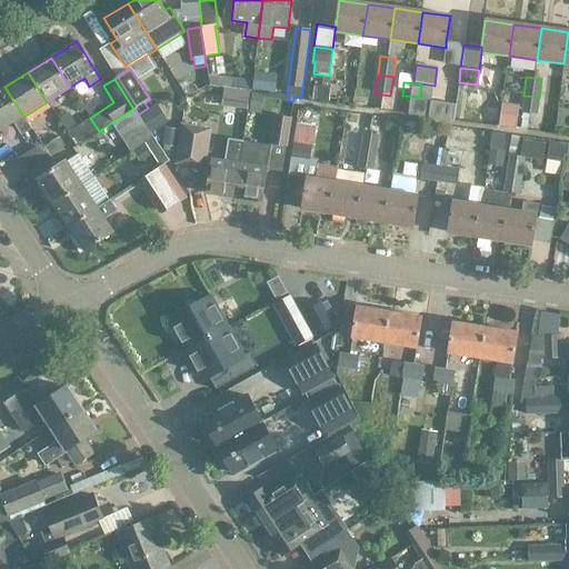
[(0,131),(23,117),(5,87),(0,89),(0,131)]
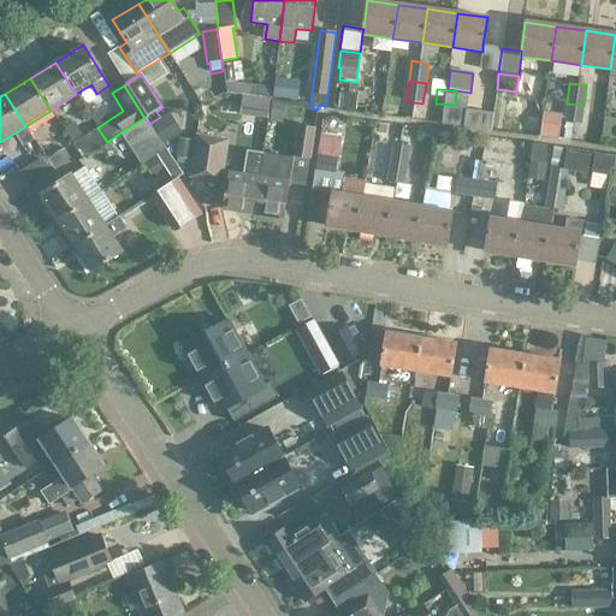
[(581,125),(584,105),(567,104),(564,123),(581,125)]
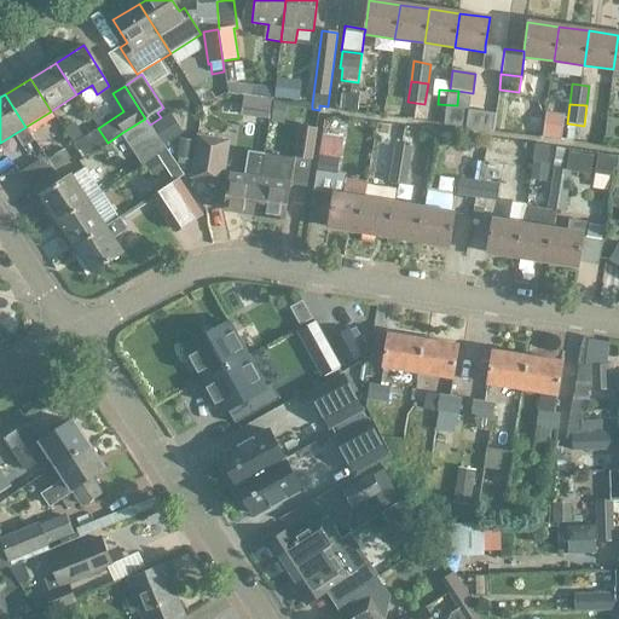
[(492,131),(496,113),(469,109),(466,127),(492,131)]
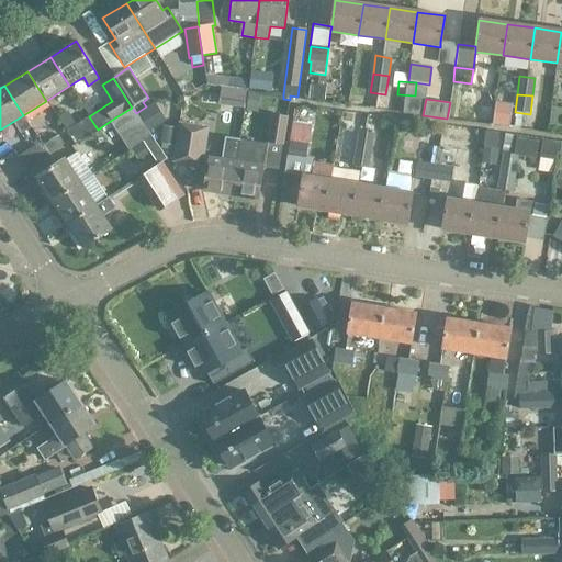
[(508,127),(512,105),(495,103),(492,124),(508,127)]
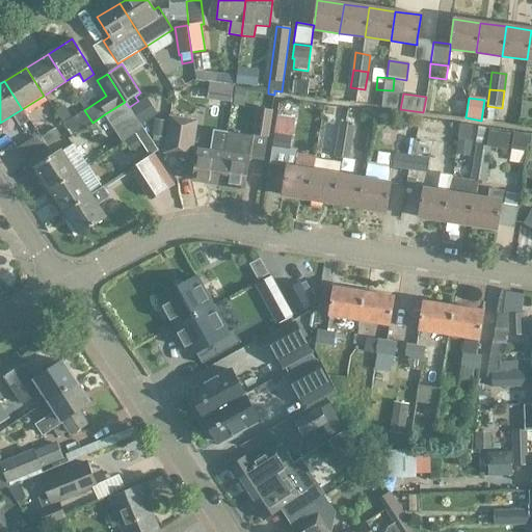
[(131,108),(141,124),(155,115),(144,100),(131,108)]
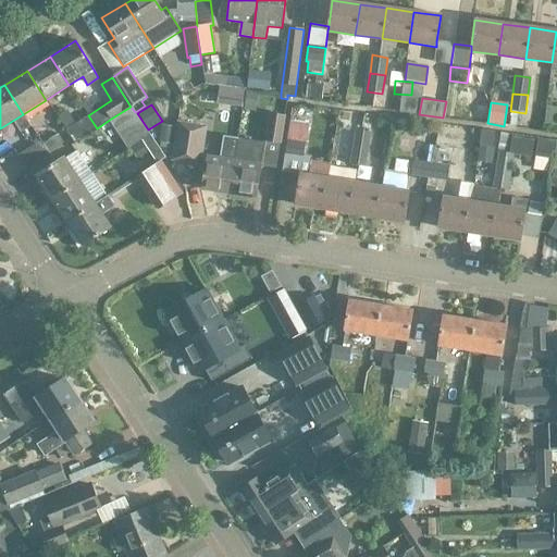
[(111,119),(97,128),(81,139),(86,147),(115,127),(120,133),(131,125),(140,139),(149,134),(135,112),(131,107),(111,119)]
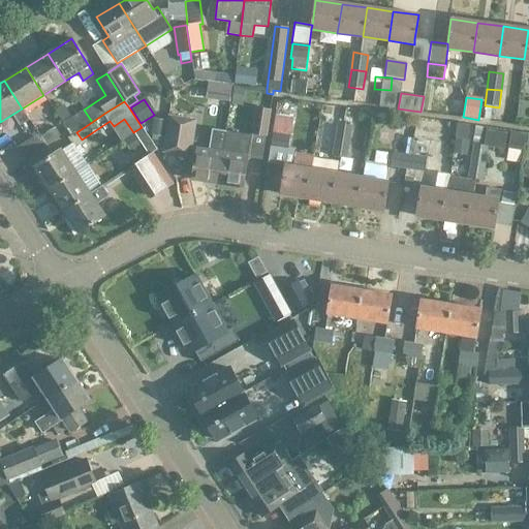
[(267,136),(271,110),(256,107),(252,134),(267,136)]
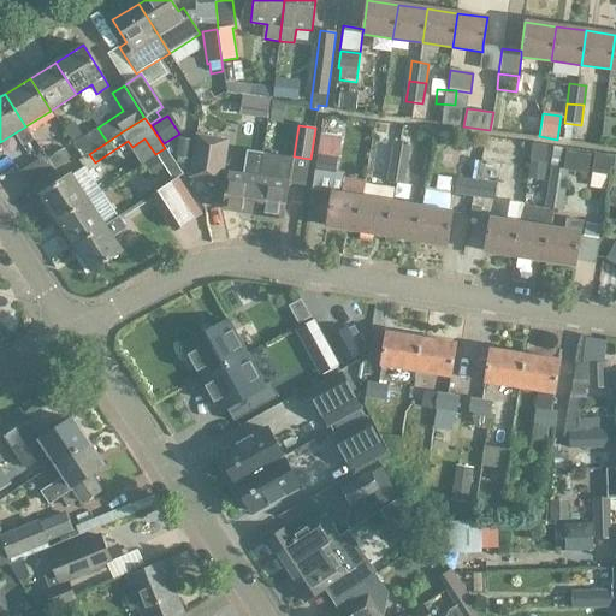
[(89,153),(89,154),(107,142),(98,128),(72,144),(82,158),(89,153)]
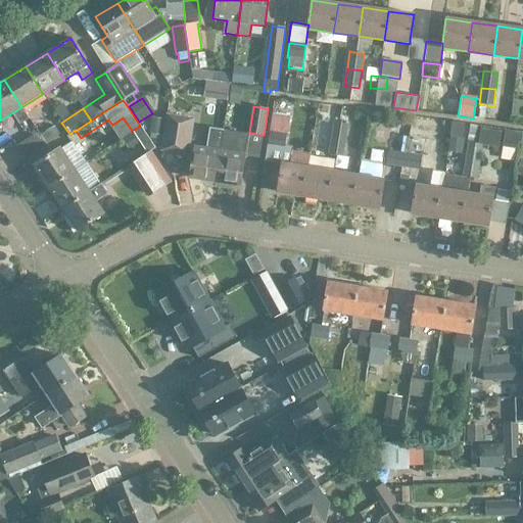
[(193,120),(180,117),(168,115),(161,150),(187,154),(193,120)]
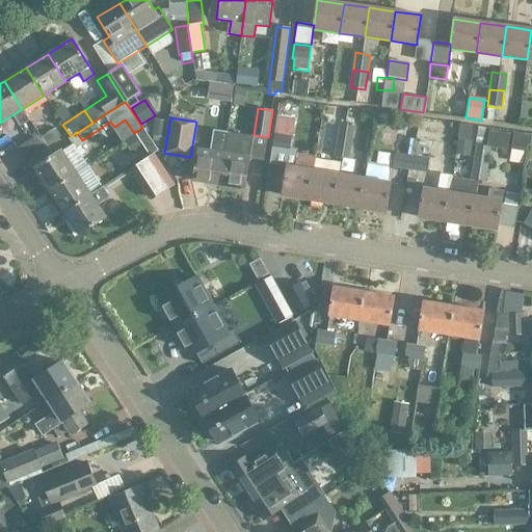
[(350,142),(353,126),(341,125),(338,141),(350,142)]
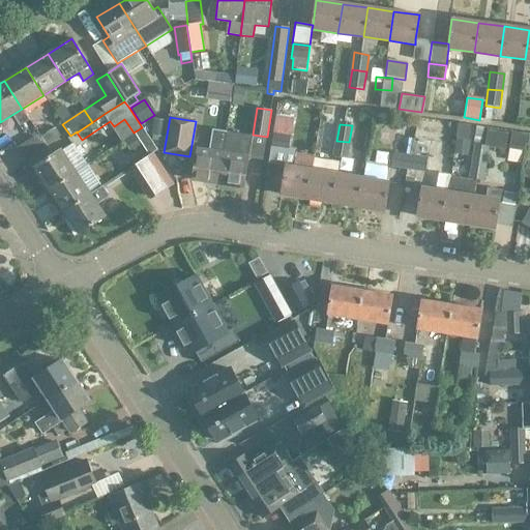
[(291,128),(274,125),(271,149),(288,151),(291,128)]
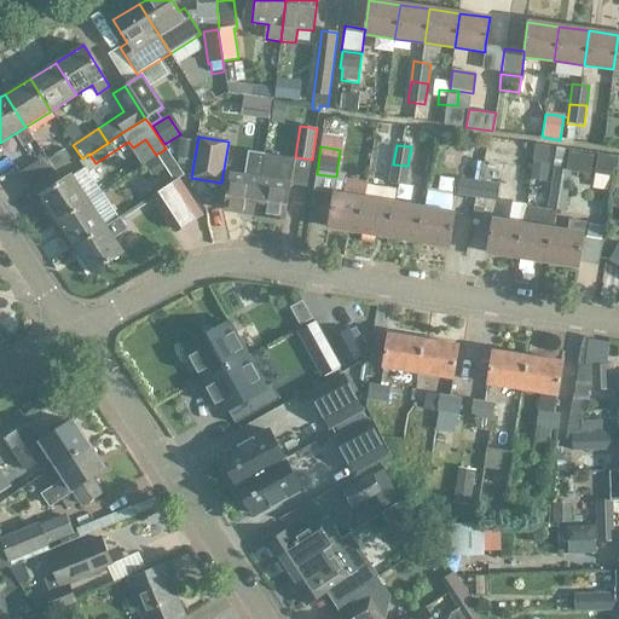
[(166,169),(167,172),(177,166),(166,149),(156,155),(157,157),(166,169)]
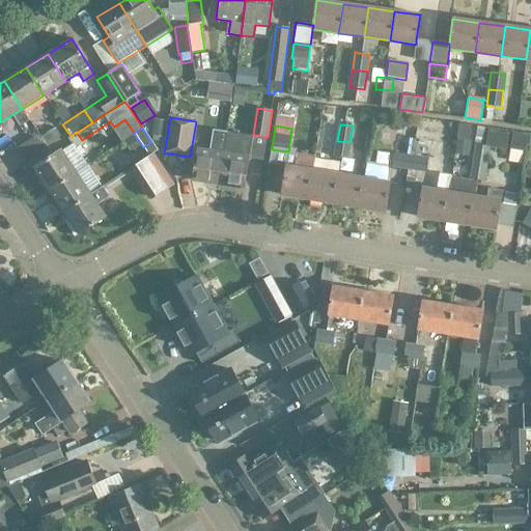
[(40,137),(46,146),(60,137),(55,129),(40,137)]
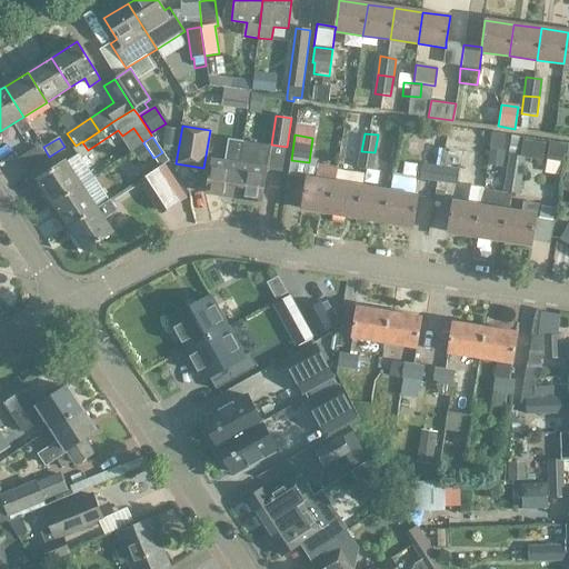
[(207,193),(233,198),(243,142),(228,140),(225,162),(212,160),(207,193)]
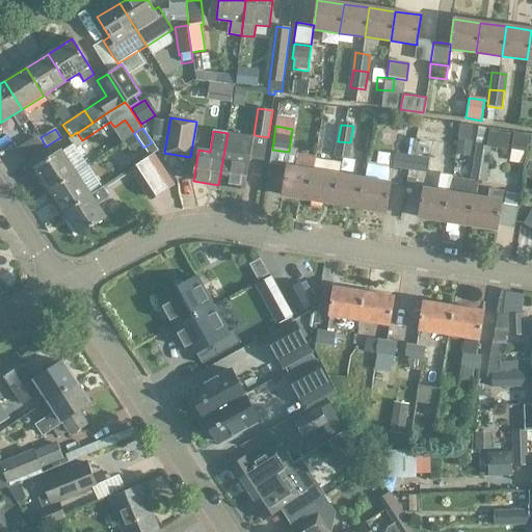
[(241,135),(228,133),(218,185),(244,189),(251,142),(240,140),(241,135)]
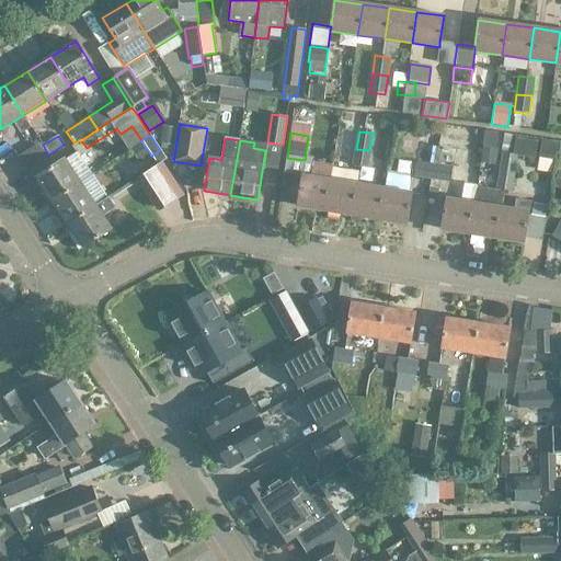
[(48,155),(43,145),(41,142),(18,157),(25,169),(48,155)]
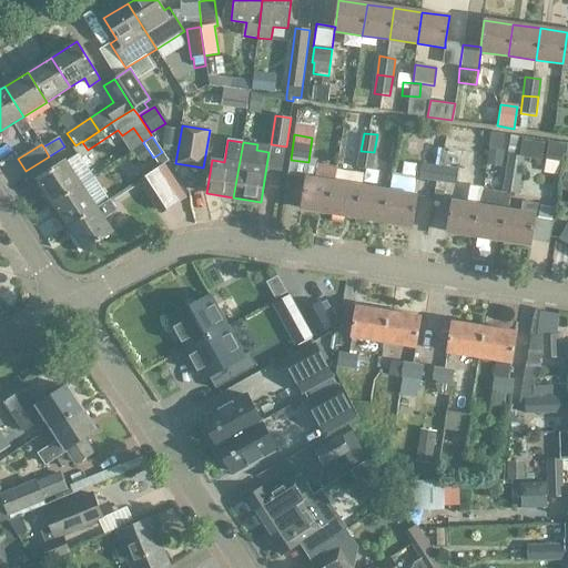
[(152,155),(144,144),(132,152),(140,163),(152,155)]
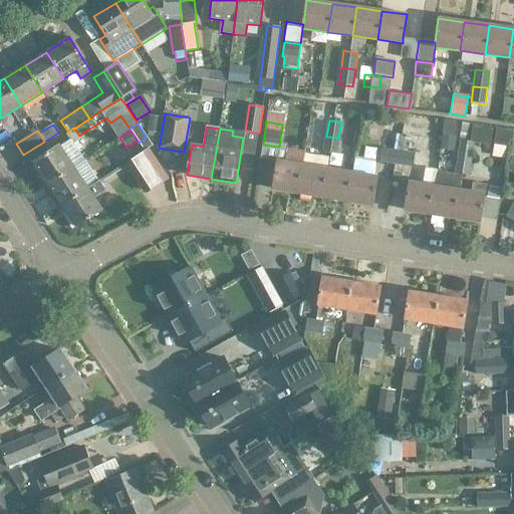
[(396,166),(401,136),(383,133),(378,163),(396,166)]
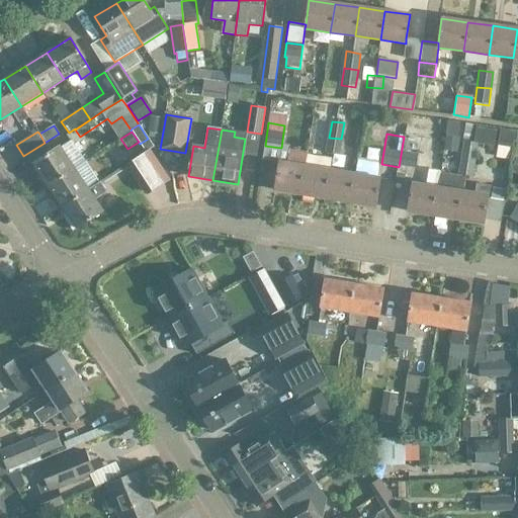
[(406,137),(404,137),(399,167),(416,169),(421,142),(405,139),(406,137)]
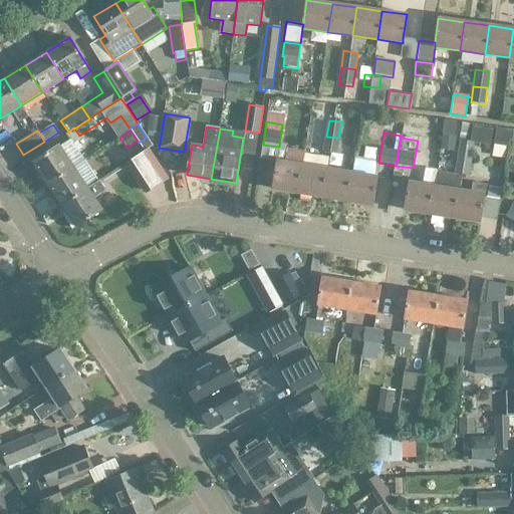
[(338,138),(326,137),(324,153),(335,154),(338,138)]
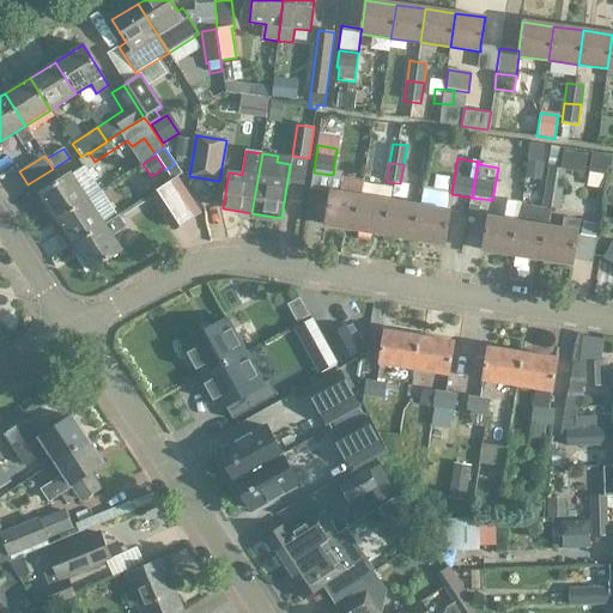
[(560,189),(564,170),(550,168),(546,187),(560,189)]
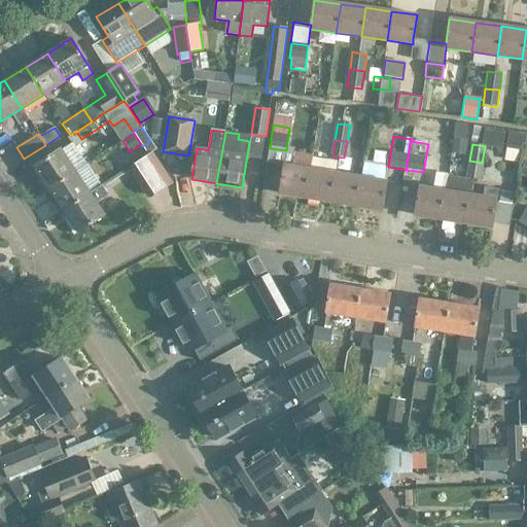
[(34,167),(48,189),(55,185),(76,171),(61,149),(34,167)]
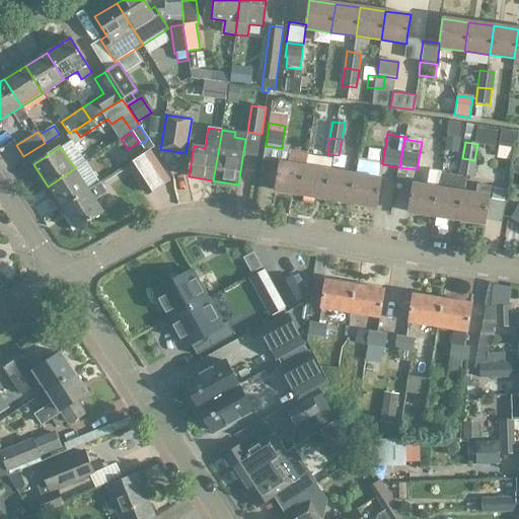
[(276,191),(301,195),(305,166),(307,153),(289,150),(287,164),(280,162),(276,191)]
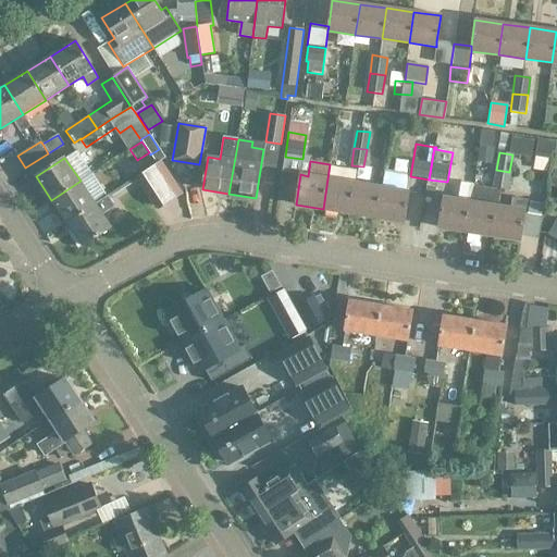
[(182,194),(161,163),(139,177),(160,209),(182,194)]
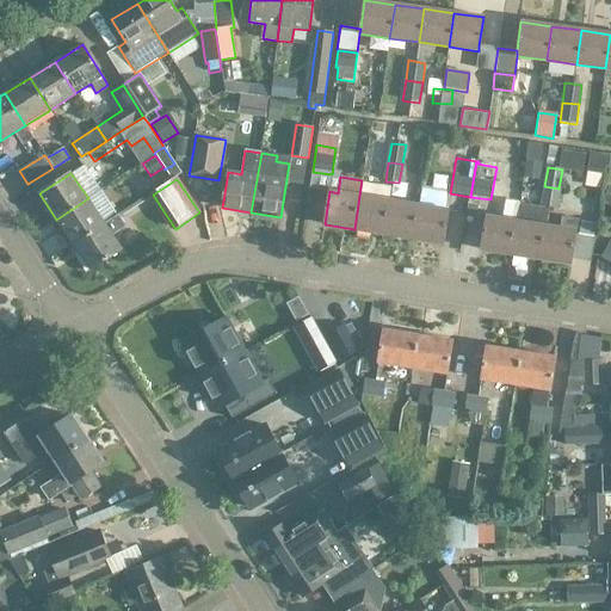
[(559,189),(544,186),(542,205),(556,208),(559,189)]
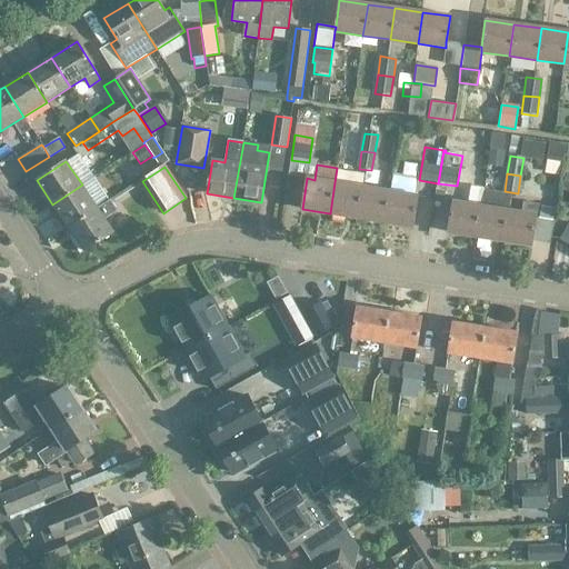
[(52,205),(69,228),(98,209),(109,201),(93,177),(82,185),(59,200),(52,205)]
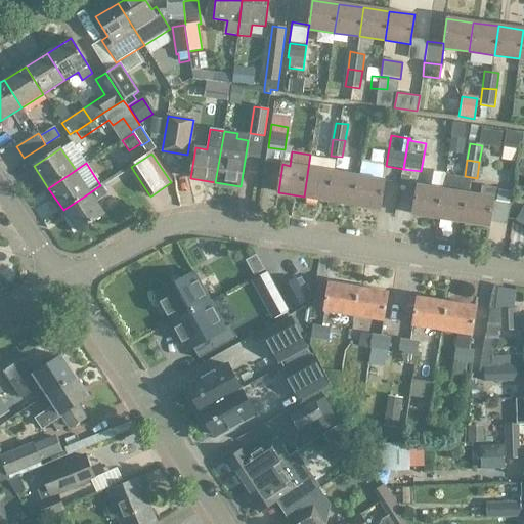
[(308,168),(304,197),(330,201),(334,172),(308,168)]
